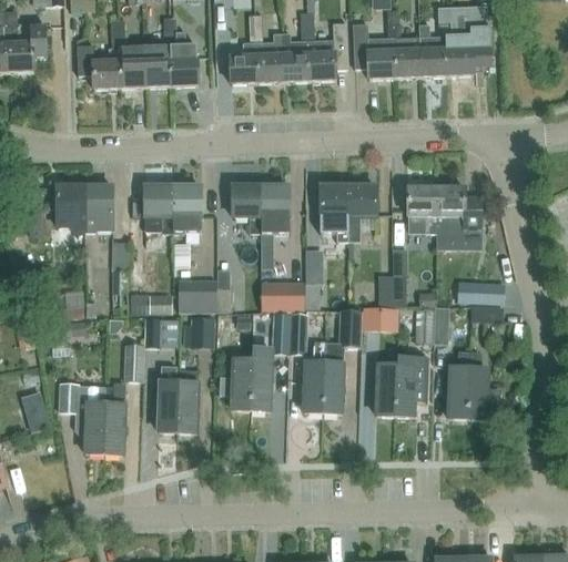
[(69,0),(70,11),(85,11),(84,0),(69,0)]
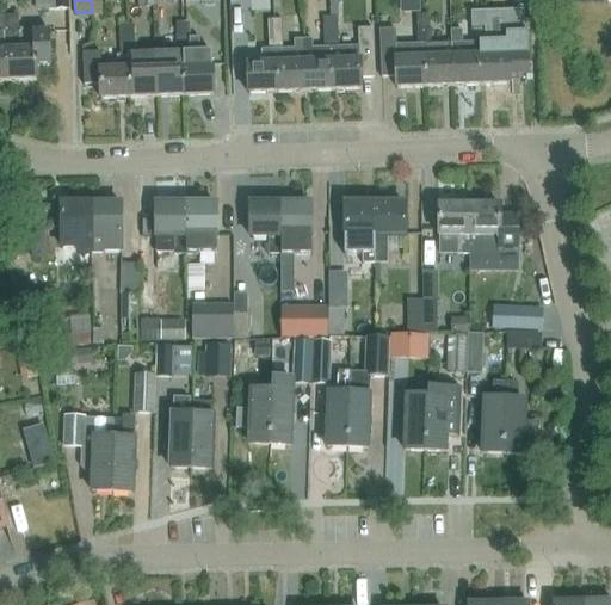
[(471,8),(471,23),(486,23),(486,8),(471,8)]
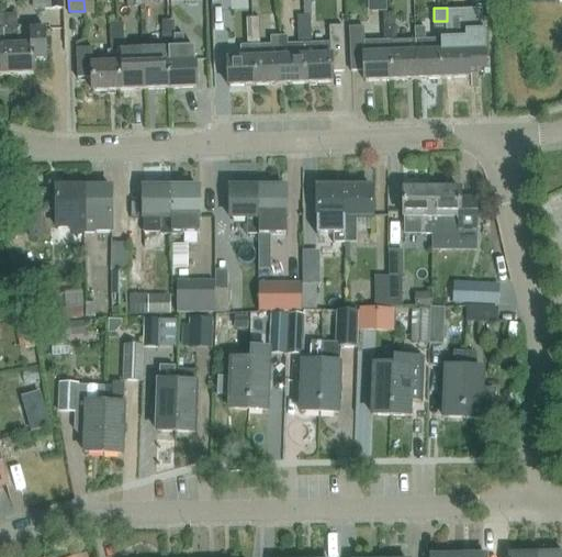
[(381,23),(395,22),(395,10),(381,10),(381,23)]
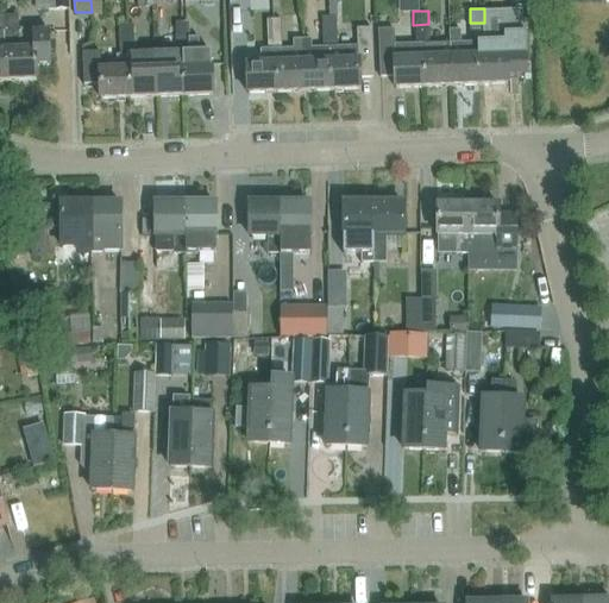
[(17,12),(4,12),(5,76),(36,75),(36,62),(50,61),(49,27),(33,27),(33,44),(14,45),(14,30),(18,30),(17,12)]
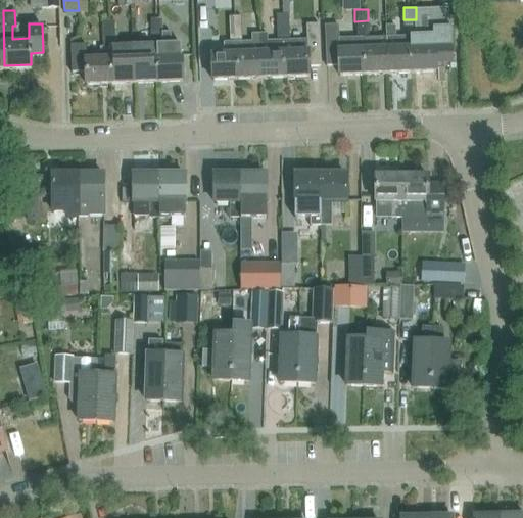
[(276,26),(289,25),(289,11),(276,12),(276,26)]
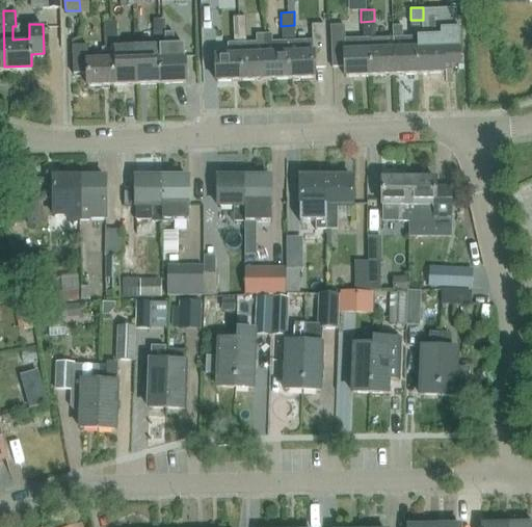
[(423,33),(418,33),(419,71),(444,70),(443,38),(456,38),(455,11),(442,11),(443,32),(423,33)]
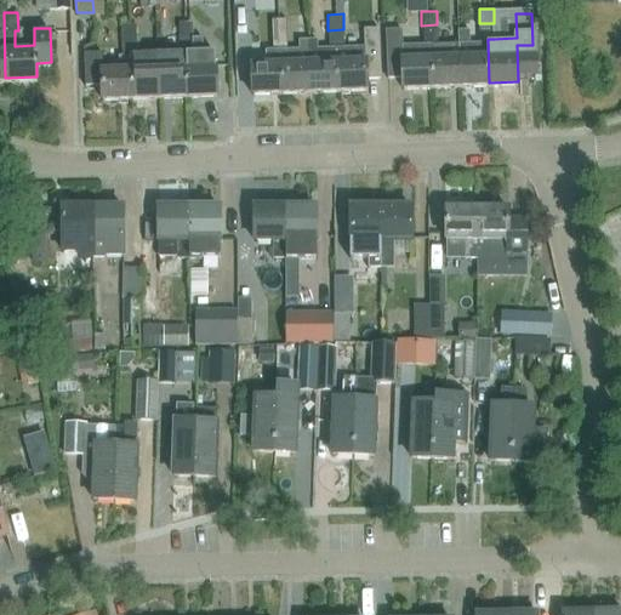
[(271,32),(286,32),(286,16),(271,17),(271,32)]
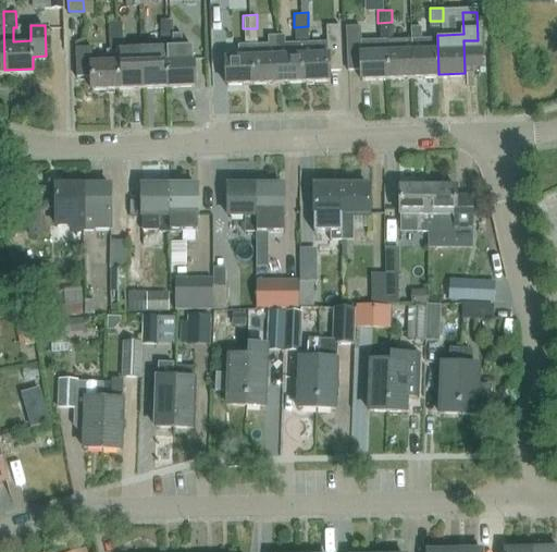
[(110,21),(110,34),(122,34),(121,21),(110,21)]
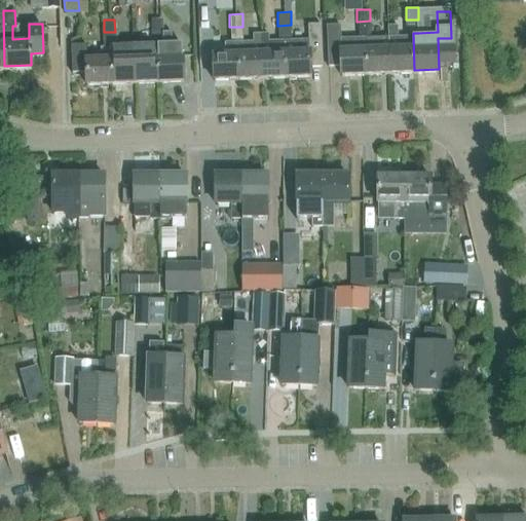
[(286,37),(287,74),(310,74),(310,63),(323,63),(322,20),(309,21),(309,37),(292,38),(286,37)]
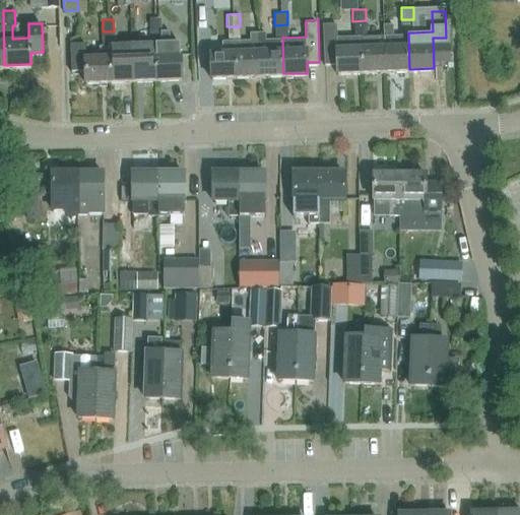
[(413,19),(401,19),(402,34),(408,33),(413,33),(413,19)]
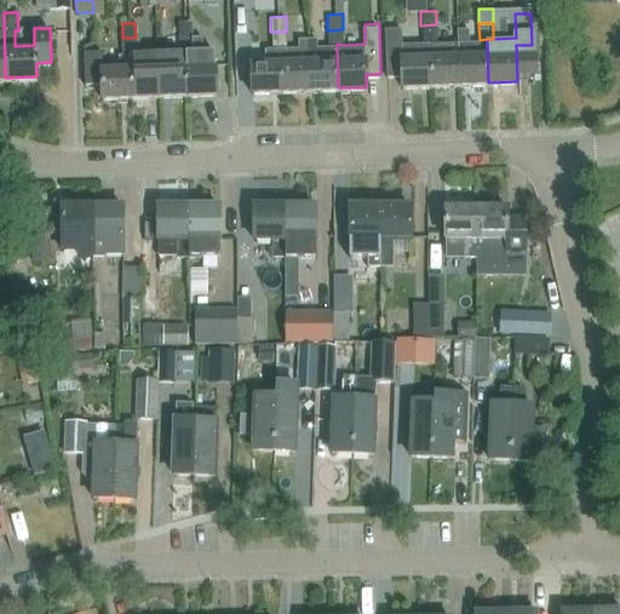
[(431,40),(436,40),(436,24),(420,26),(422,41),(401,41),(400,26),(385,26),(386,73),(402,73),(403,86),(432,85),(431,40)]
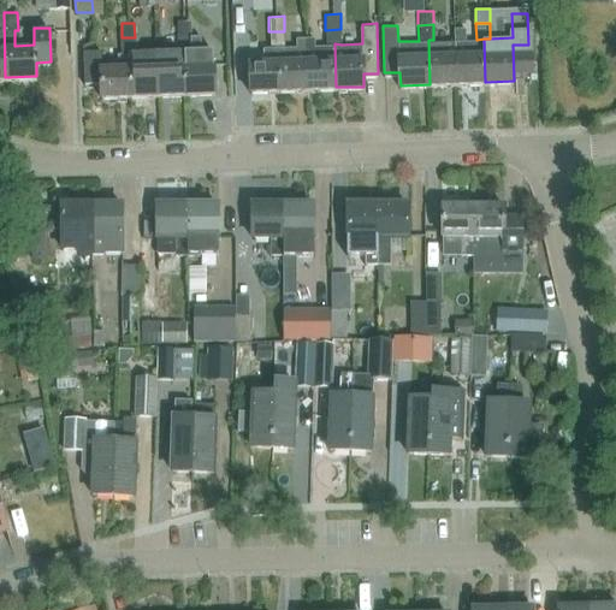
[(485,82),(484,39),(477,40),(466,40),(466,27),(454,27),(455,39),(456,83),(485,82)]
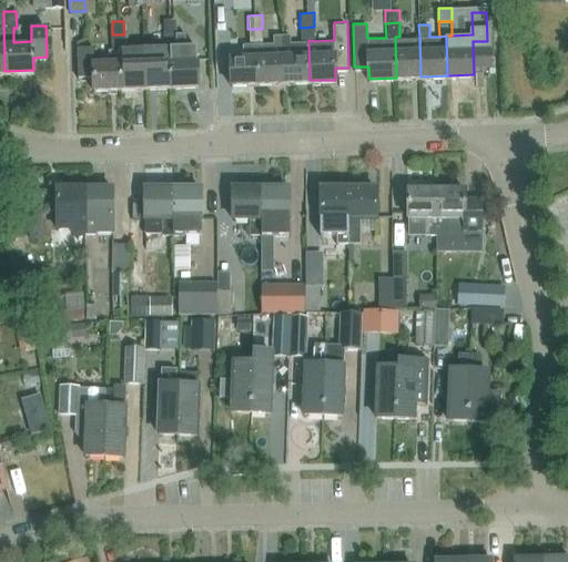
[(314,27),(300,28),(300,41),(291,42),(291,32),(283,32),(284,81),(310,80),(308,40),(315,41),(314,27)]
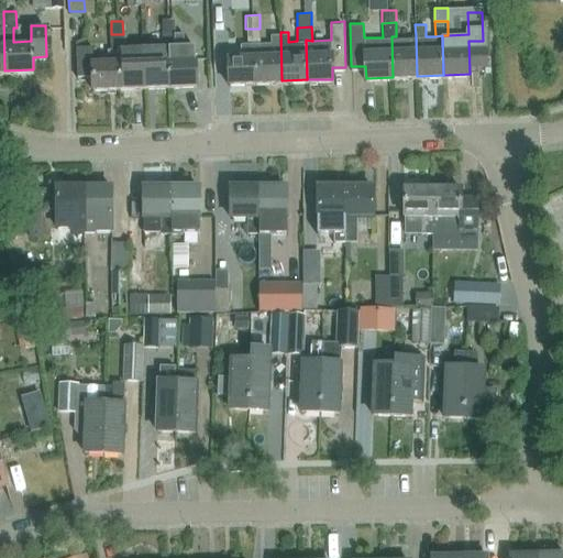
[(260,29),(245,29),(246,42),(241,42),(241,54),(229,55),(229,81),(255,81),(253,42),(261,42),(260,29)]
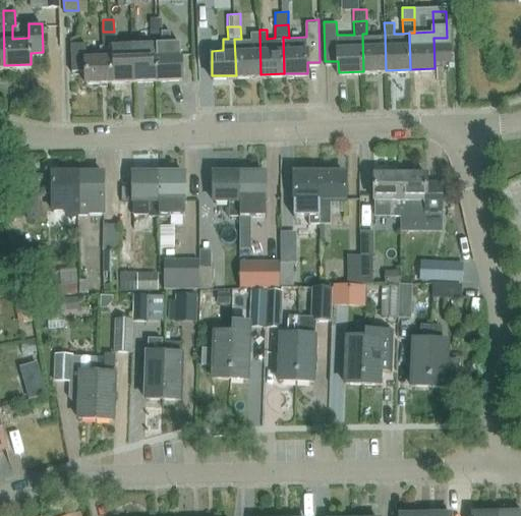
[(261,74),(259,30),(250,31),(251,39),(241,39),(234,39),(236,75),(261,74)]
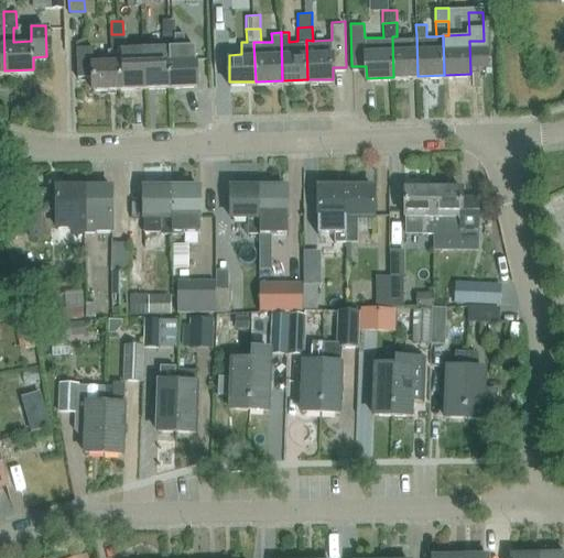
[(163,47),(143,48),(143,45),(142,45),(143,88),(170,87),(169,47),(175,47),(175,33),(162,33),(163,47)]
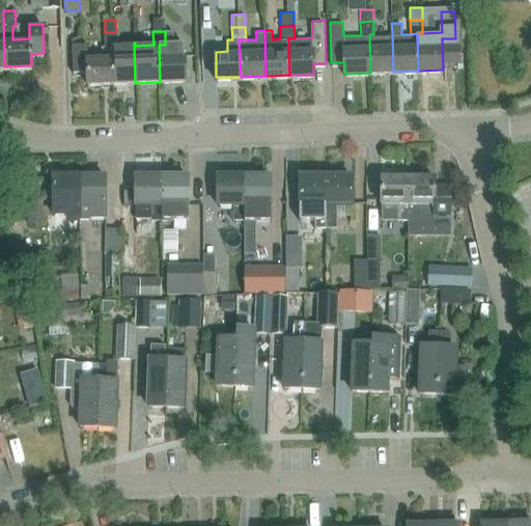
[(165,31),(165,45),(159,45),(160,82),(185,81),(184,55),(184,44),(174,44),(173,31),(165,31)]
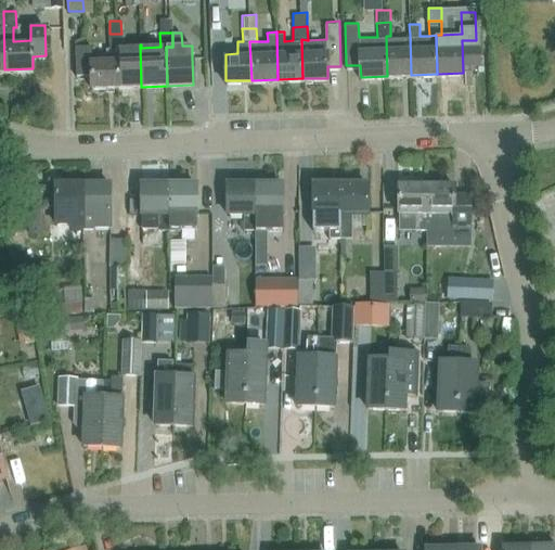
[(117,88),(116,48),(121,48),(121,45),(121,34),(110,34),(111,48),(106,48),(106,61),(92,61),(91,46),(75,46),(76,75),(90,74),(91,88),(117,88)]
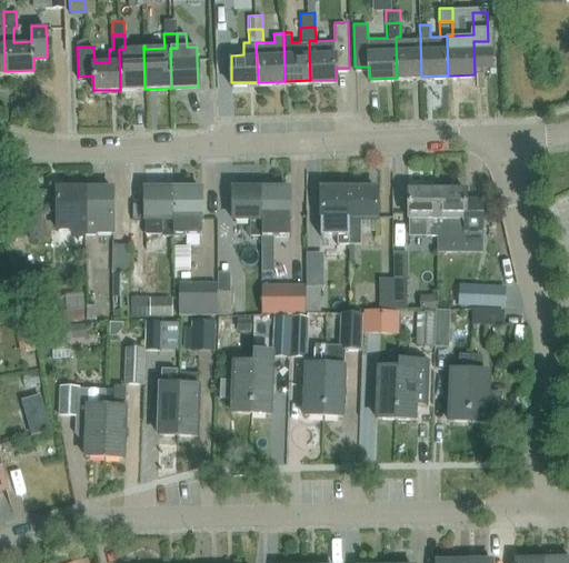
[(420,36),(400,37),(396,37),(397,78),(421,77),(420,36)]
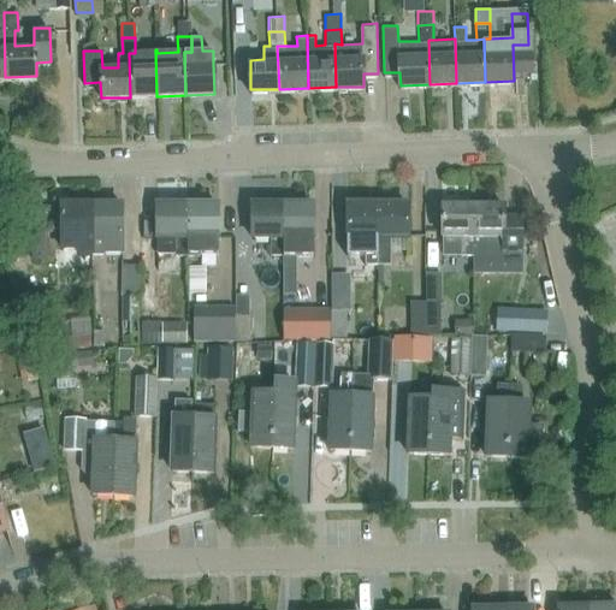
[(135,53),(129,53),(130,98),(157,96),(155,49),(135,49),(135,53)]
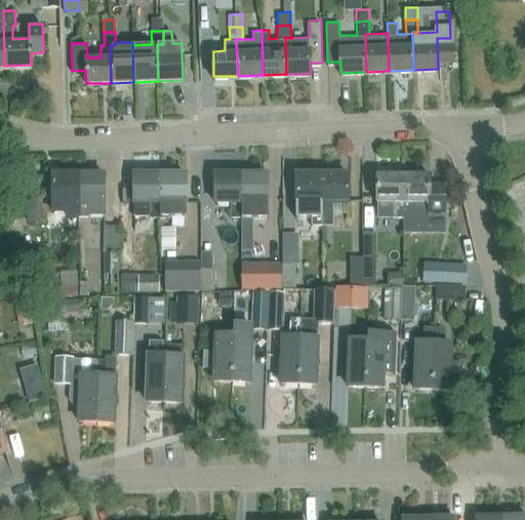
[(240,216),(240,172),(214,172),(214,200),(230,200),(230,215),(240,216)]
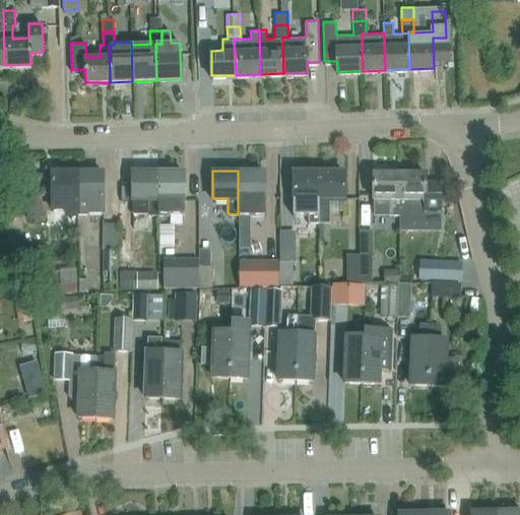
[(238,214),(263,214),(264,172),(238,171),(238,214)]
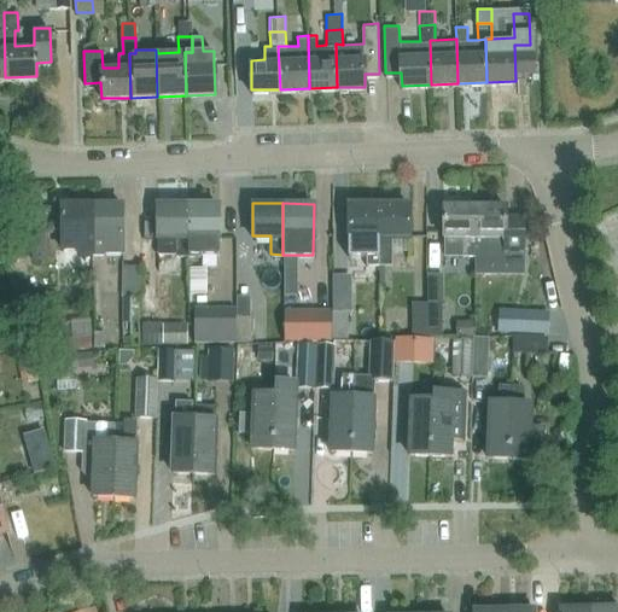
[(348,203),(348,254),(366,254),(366,262),(379,262),(379,203),(377,203),(367,203),(348,203)]
